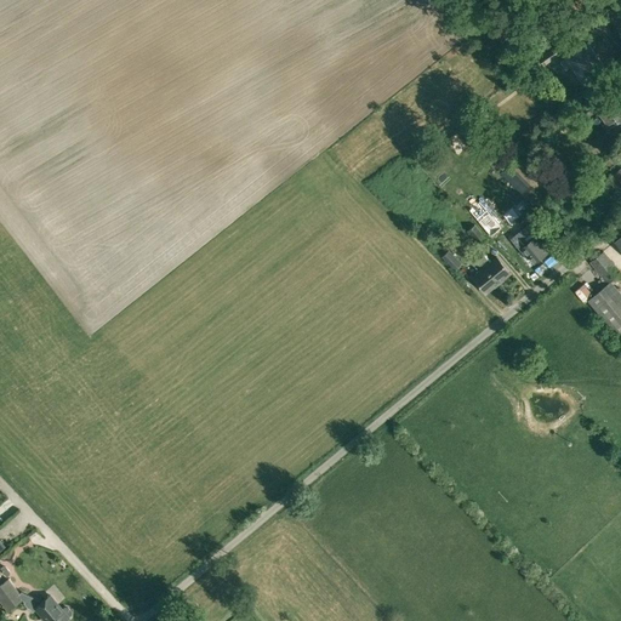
[(581,78),(584,83),(593,77),(590,72),(603,63),(596,52),(594,52),(588,43),(581,46),(580,46),(579,45),(571,50),(573,51),(571,52),(573,52),(565,57),(567,57),(560,62),(565,69),(571,66),(580,78),(581,78)]
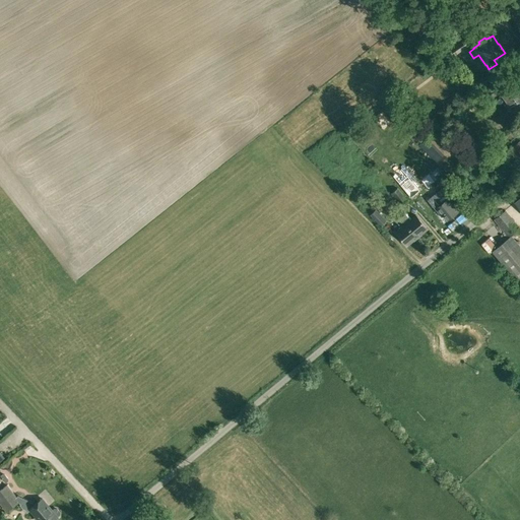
[(418,49),(425,53),(433,41),(427,37),(418,49)]
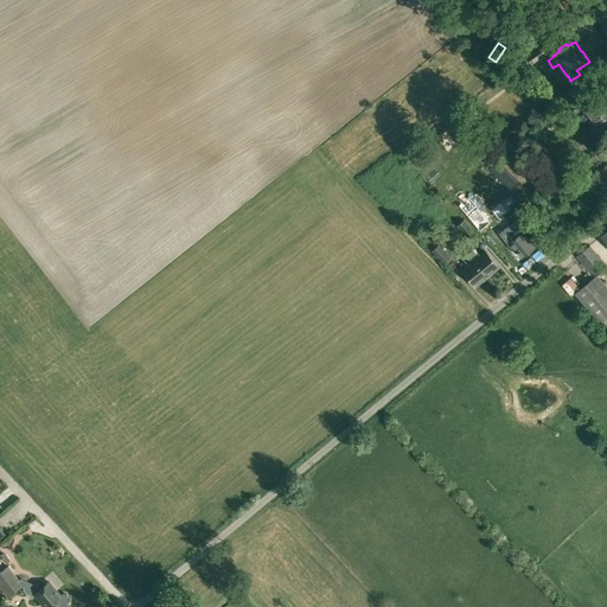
[(582,106),(595,126),(606,117),(606,91),(602,95),(601,94),(582,106)]
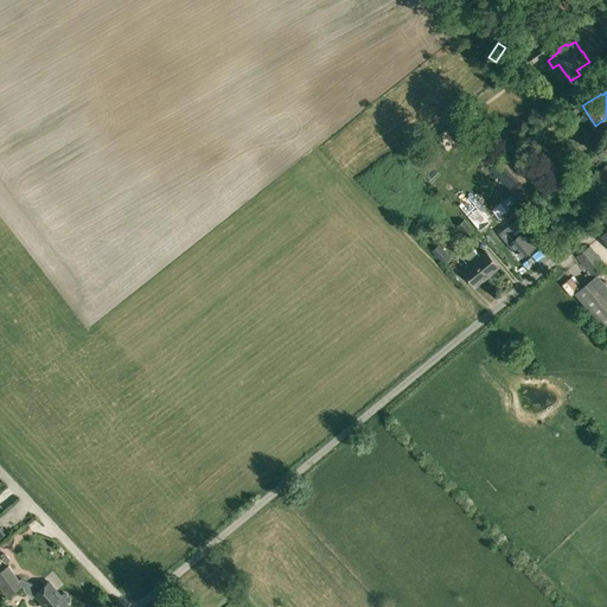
[(563,122),(580,112),(574,102),(557,113),(563,122)]
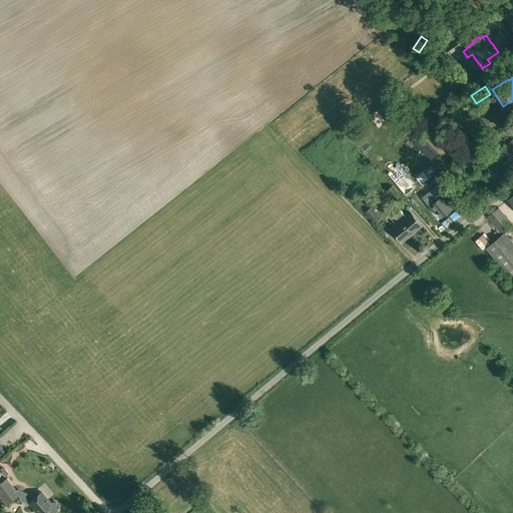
[(381,102),(386,111),(396,105),(392,96),(381,102)]
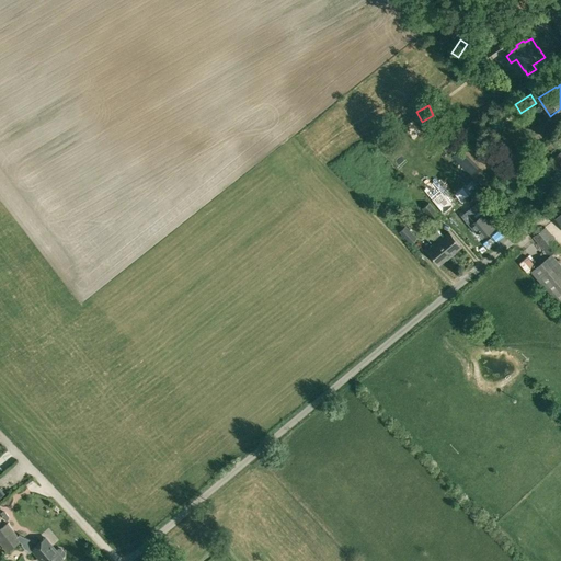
[(450,157),(470,176),(479,167),(460,148),(450,157)]
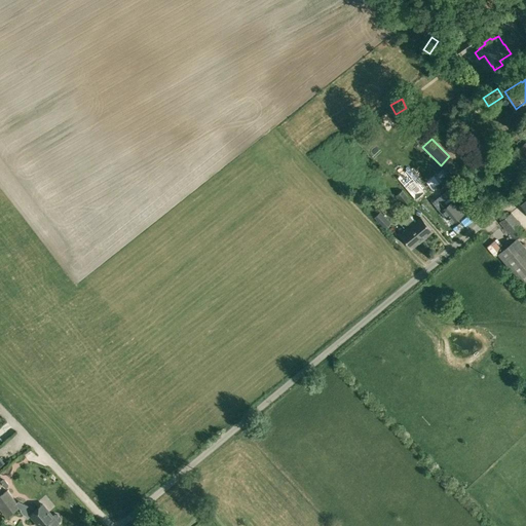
[(525,142),(515,151),(521,161),(525,156),(525,142)]
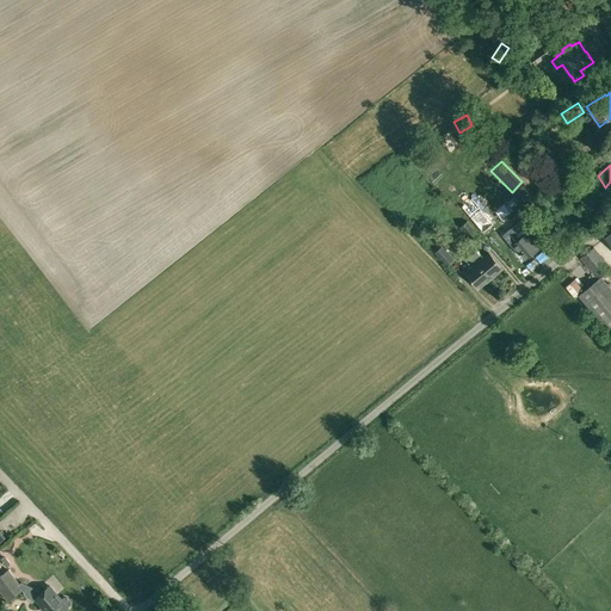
[(460,227),(471,241),(479,234),(468,221),(460,227)]
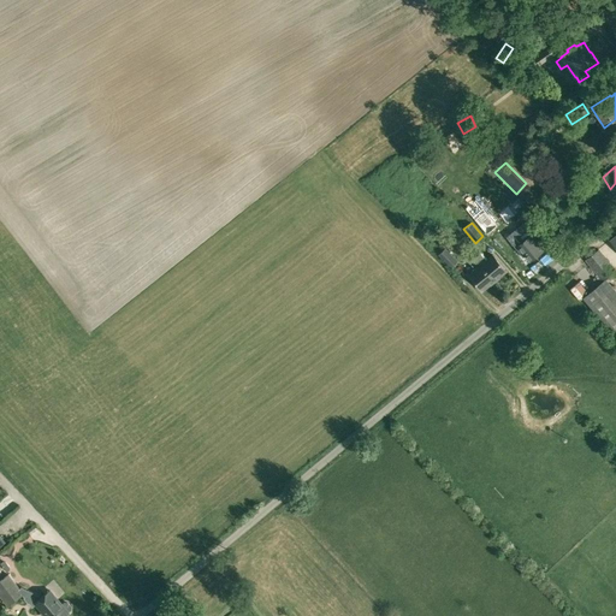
[(552,231),(546,224),(539,231),(544,238),(552,231)]
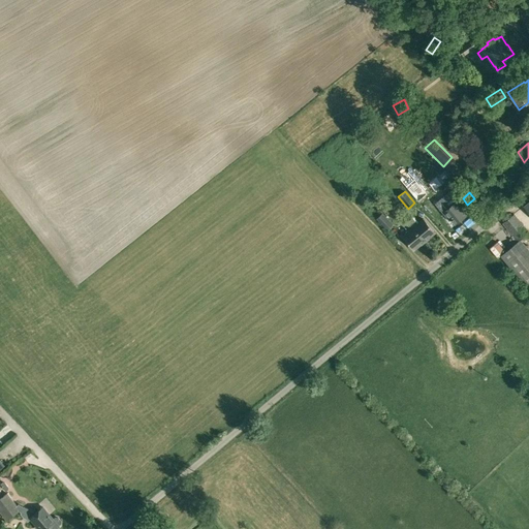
[(450,219),(455,224),(466,215),(456,203),(457,201),(452,194),(449,196),(447,194),(436,204),(449,220),(450,219)]
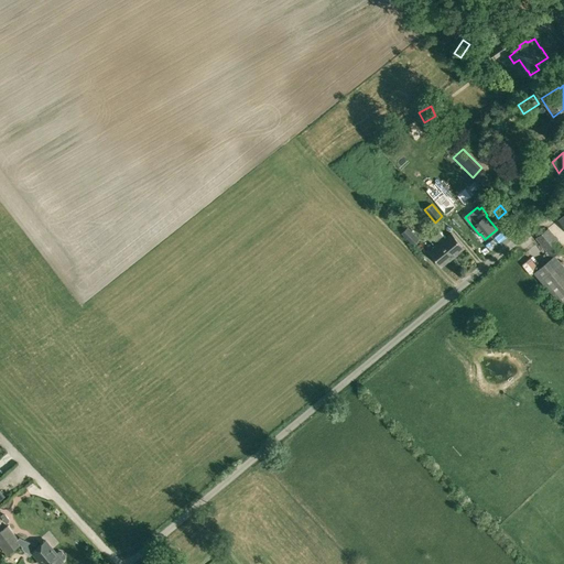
[(447,235),(455,230),(451,223),(443,227),(447,235)]
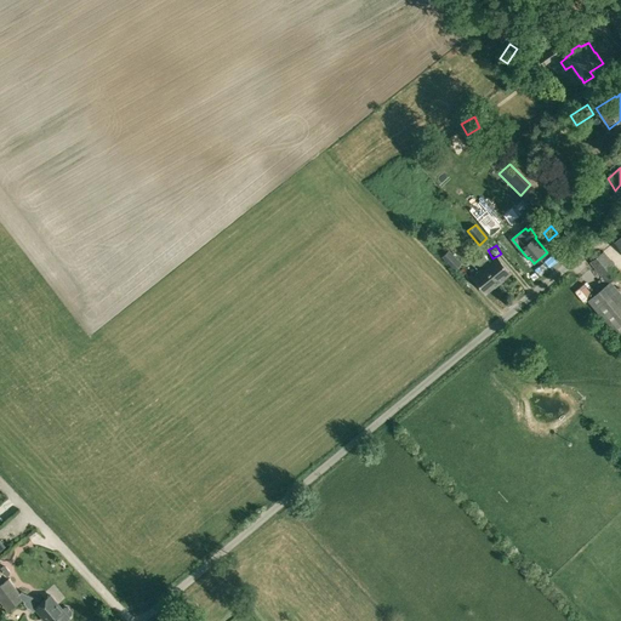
[(442,257),(454,269),(461,263),(449,250),(442,257)]
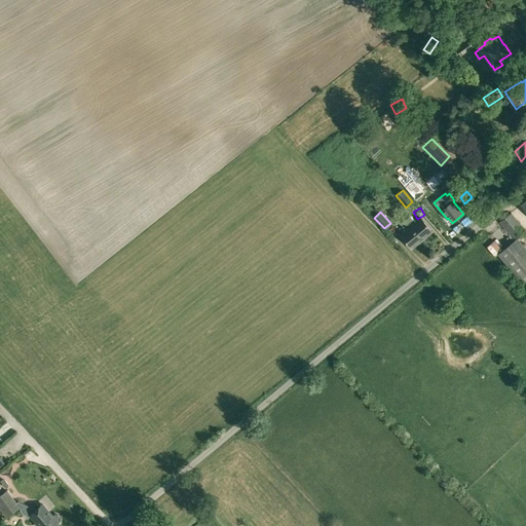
[(497,255),(523,286),(525,283),(525,248),(518,238),(525,231),(512,213),(499,222),(514,240),(497,255)]
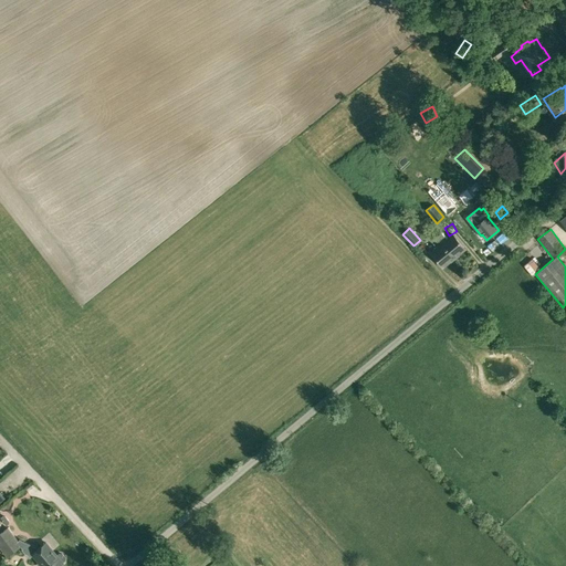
[(433,234),(453,258),(465,249),(453,234),(447,239),(442,234),(441,234),(438,230),(433,234)]
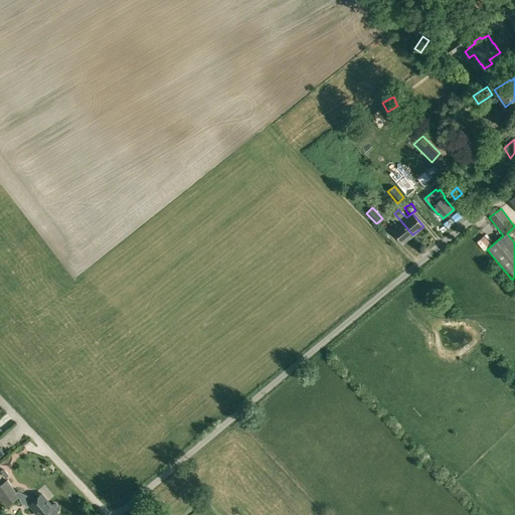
[(391,230),(402,243),(412,234),(394,213),(390,216),(394,220),(393,220),(397,225),(391,230)]
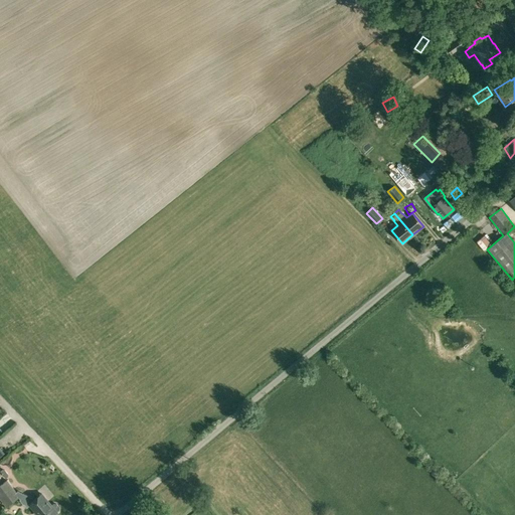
[(0,427),(3,431),(0,434),(0,443),(1,444),(20,425),(12,416),(0,427)]
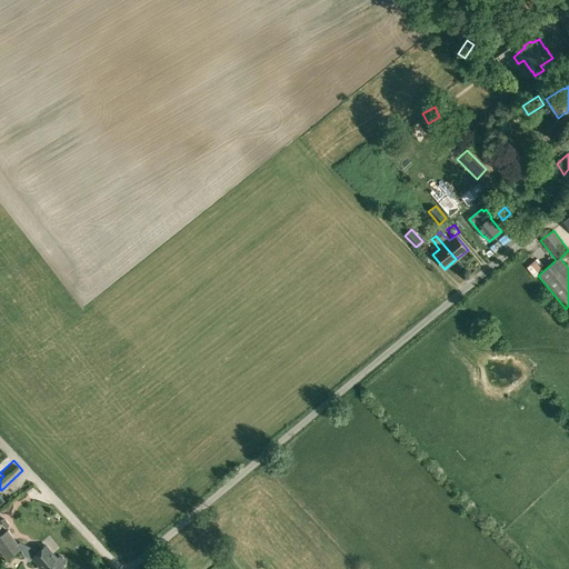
[(0,536),(0,550),(7,560),(21,549),(8,530),(0,536)]
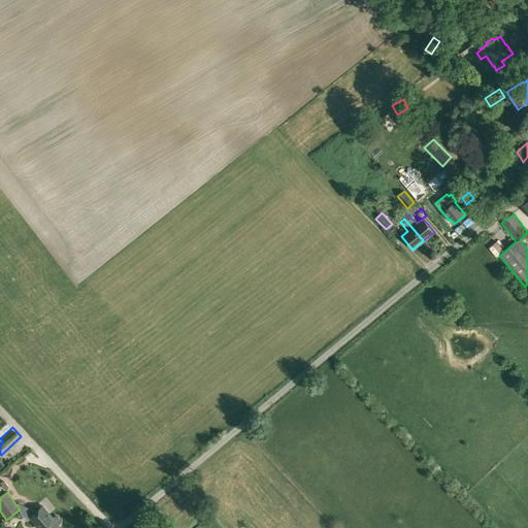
[(61,520),(58,516),(55,516),(53,519),(42,506),(37,512),(34,508),(32,508),(28,512),(28,515),(30,517),(30,518),(38,527),(54,527),(58,525),(61,522),(61,520)]
